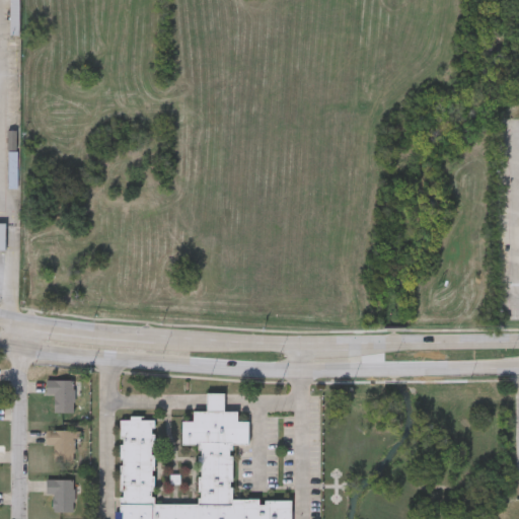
[(18,0),(18,34),(10,34),(10,0),(18,0)]
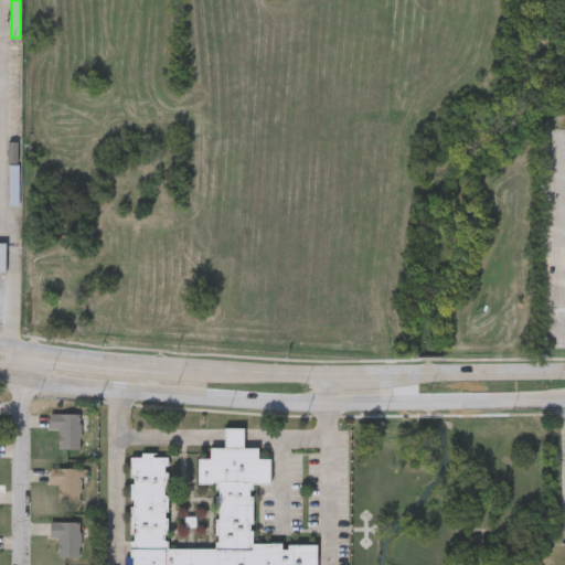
[(19,145),(19,206),(9,206),(8,145),(19,145)]
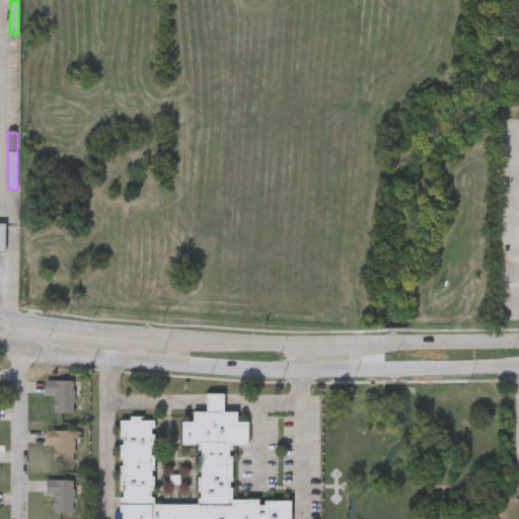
[(52,393),(43,393),(43,378),(72,378),(72,411),(52,411),(52,393)]
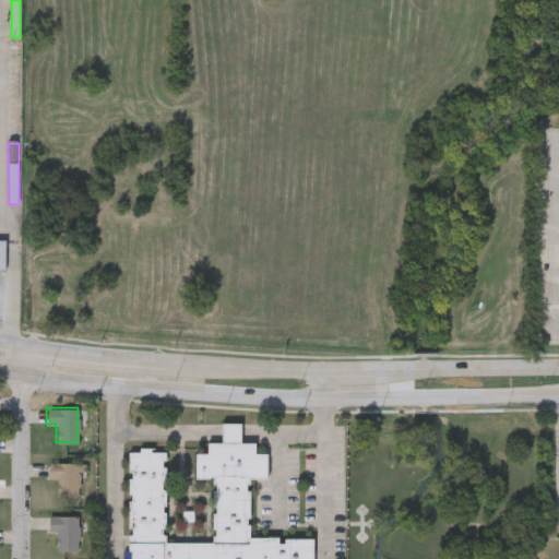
[(128,558),(127,448),(165,448),(165,542),(213,540),(212,478),(194,478),(194,451),(207,451),(207,441),(222,441),(222,423),(240,423),(240,442),(256,441),(256,451),(266,450),(266,477),(248,477),(249,537),(311,537),(311,558),(128,558)]
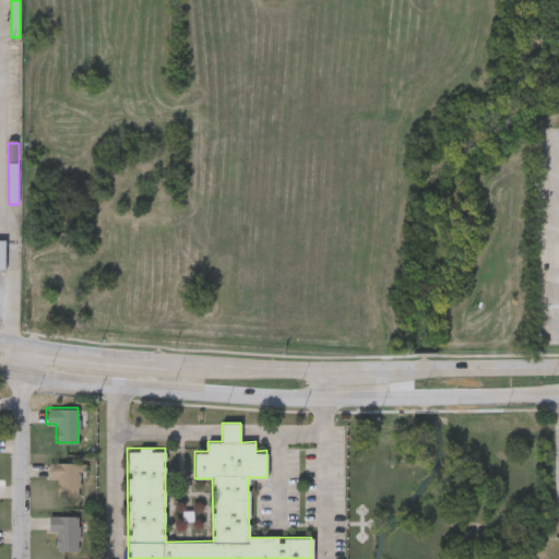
[(79,497),(56,497),(56,476),(48,476),(48,462),(79,462),(79,497)]
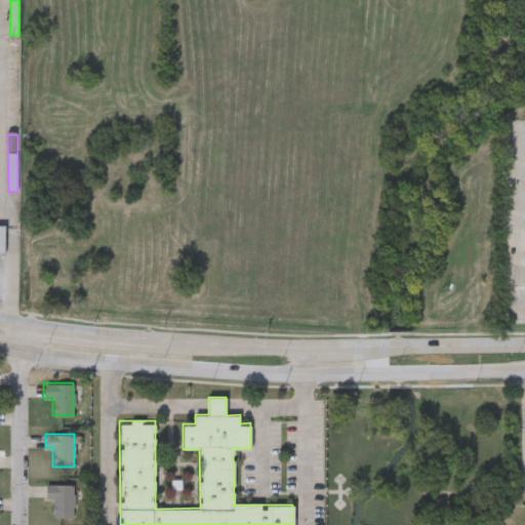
[(51,516),(51,497),(45,497),(45,483),(73,483),(73,516),(51,516)]
